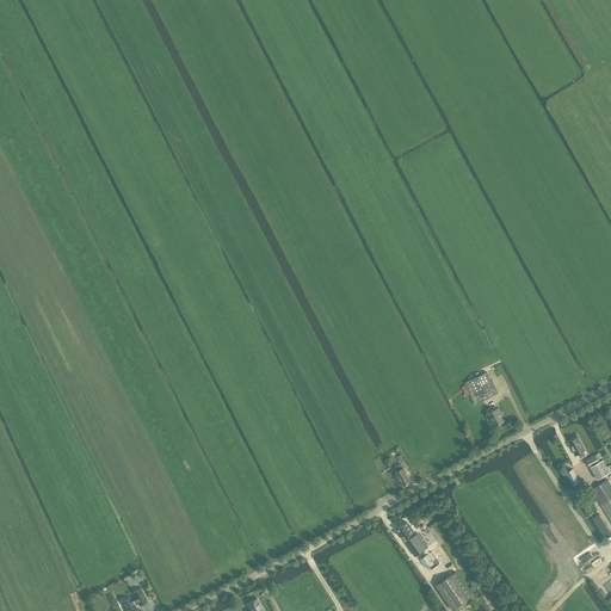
[(492,381),(491,381),(487,372),(463,383),(474,405),(498,394),(492,381)]
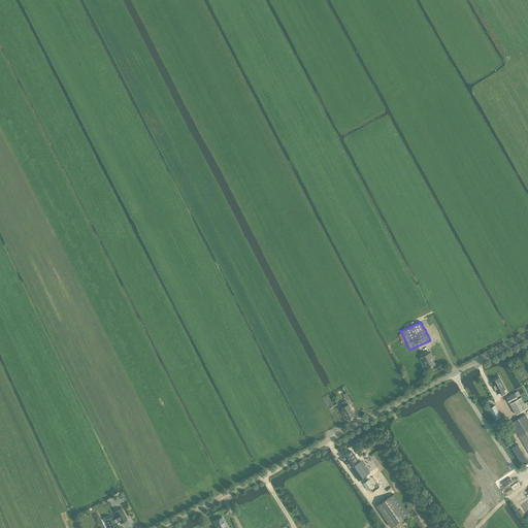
[(428,367),(435,364),(431,357),(432,356),(430,353),(422,357),(425,364),(426,364),(428,367)]
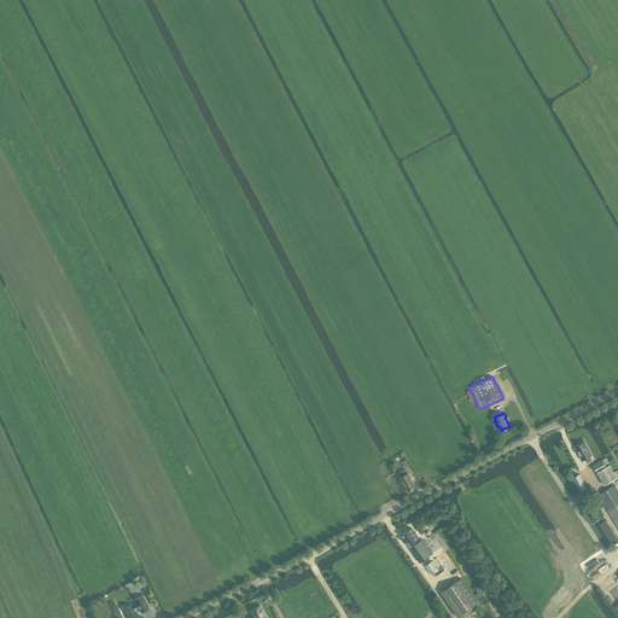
[(592,455),(586,442),(576,447),(578,453),(579,452),(581,455),(579,455),(583,460),(584,459),(587,464),(594,460),(592,455)]
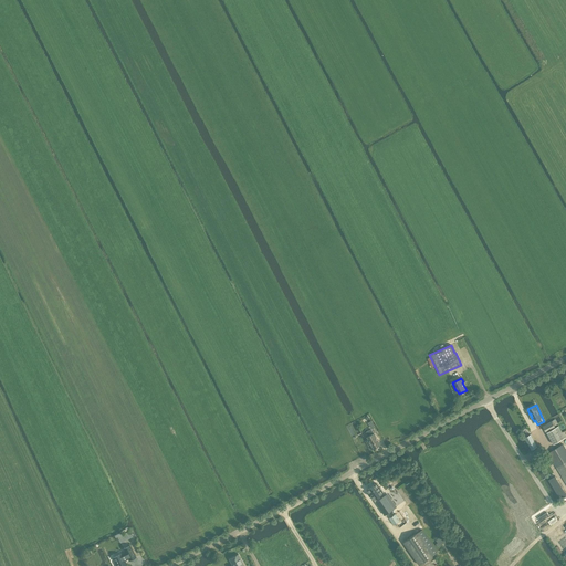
[(547,423),(543,426),(546,432),(547,432),(553,444),(565,438),(558,426),(555,428),(554,426),(557,423),(555,419),(547,423)]
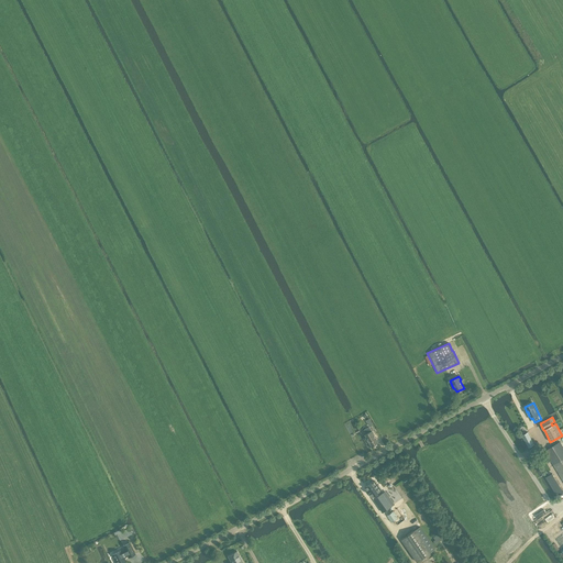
[(372,446),(378,442),(372,431),(370,427),(364,430),(366,434),(365,434),(366,437),(365,438),(370,443),(371,443),(372,446)]
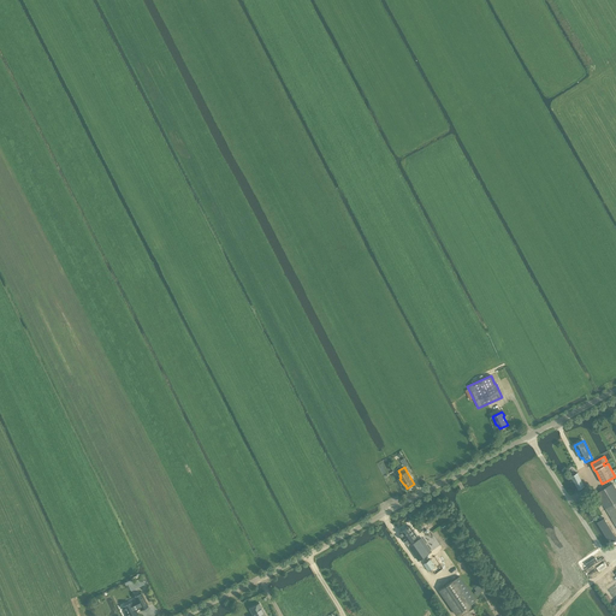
[(572,477),(578,489),(585,485),(578,473),(572,477)]
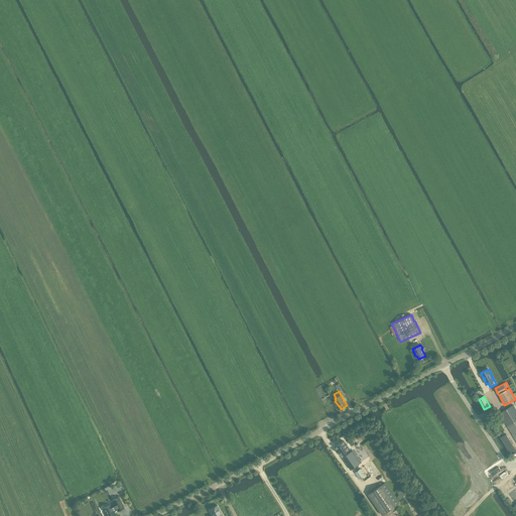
[(499,413),(515,440),(515,410),(513,405),(499,413)]
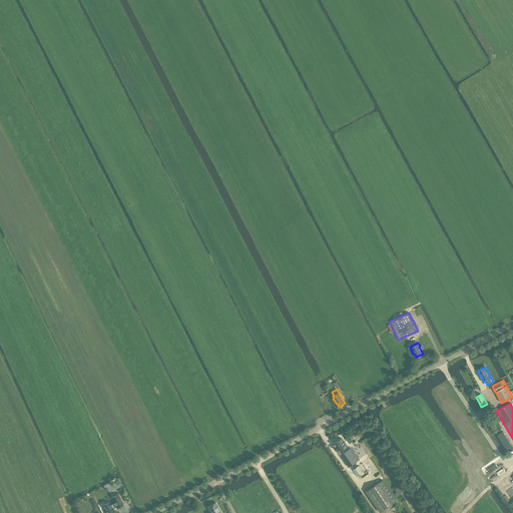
[(345,442),(344,442),(341,438),(336,442),(333,444),(335,447),(334,447),(337,450),(339,453),(341,455),(348,466),(349,467),(357,461),(349,449),(345,452),(343,450),(347,447),(347,446),(348,445),(345,442)]
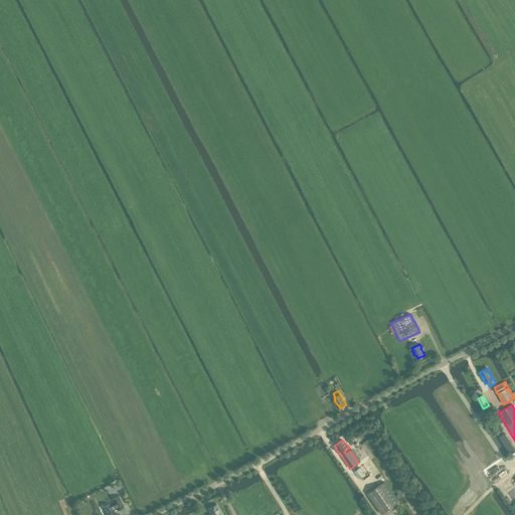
[(358,477),(364,473),(360,467),(354,471),(358,477)]
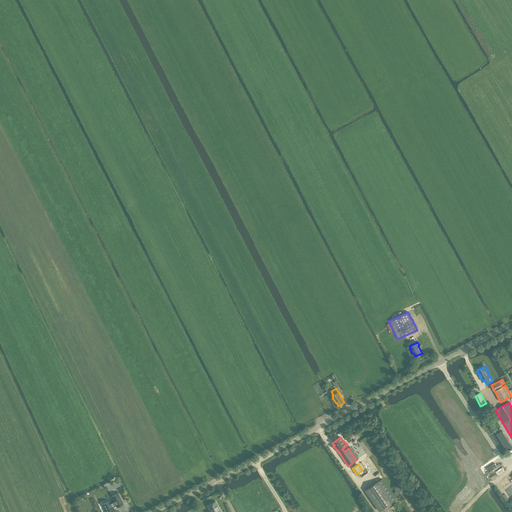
[(379,510),(392,501),(378,481),(365,490),(379,510)]
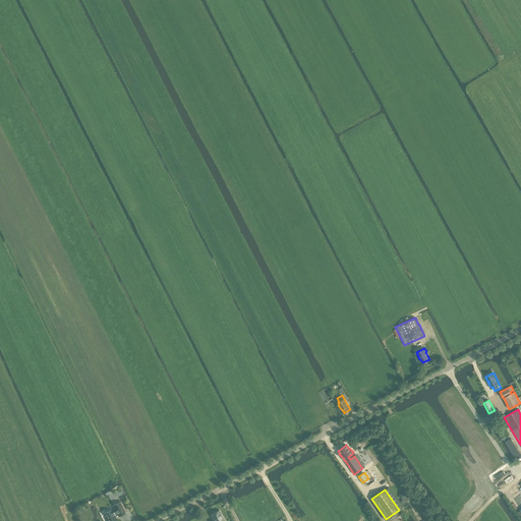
[(119,516),(125,513),(120,503),(114,506),(115,509),(112,511),(112,510),(104,514),(107,520),(111,520),(116,519),(115,516),(118,515),(119,516)]
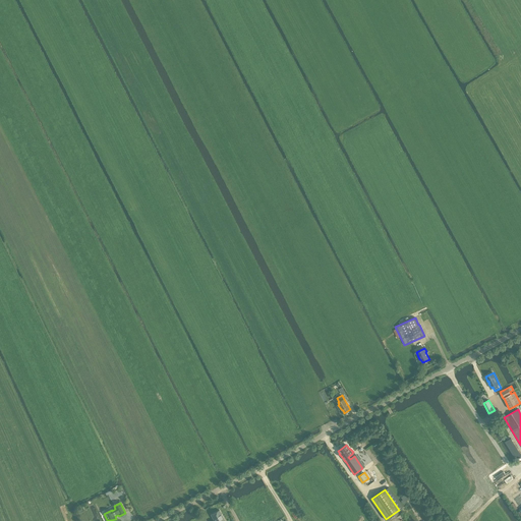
[(224,520),(219,511),(211,515),(214,520),(224,520)]
